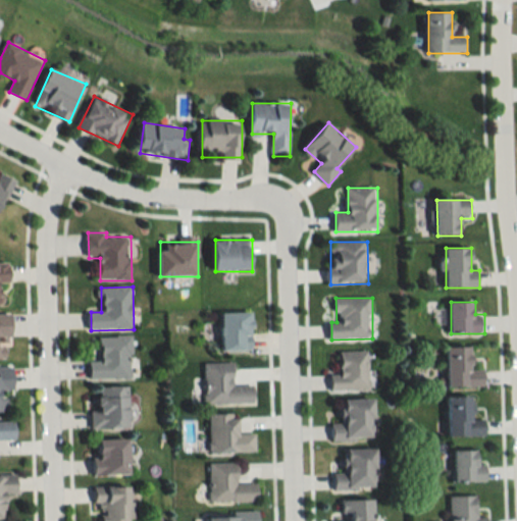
[(254,351),(253,313),(223,313),(223,352),(254,351)]
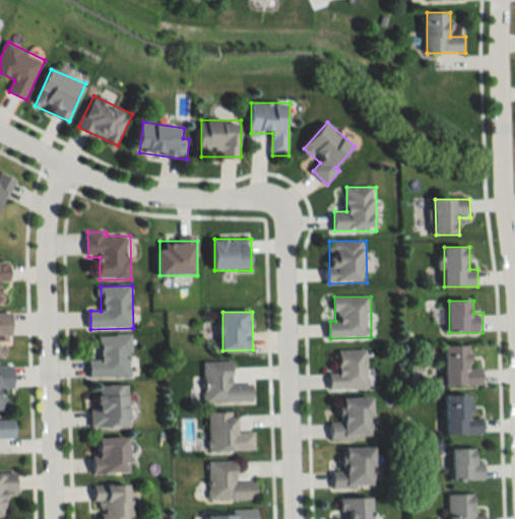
[(132,335),(102,336),(102,361),(91,361),(91,379),(133,378),(132,335)]
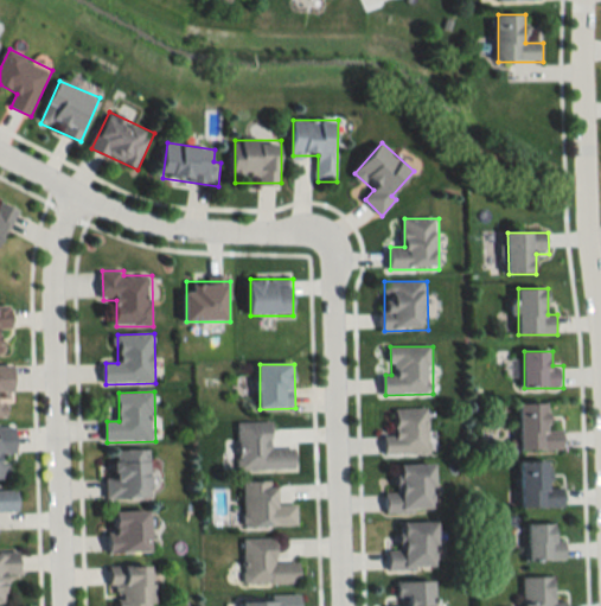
[(522,451),(564,451),(564,431),(550,431),(550,404),(522,404),(522,451)]
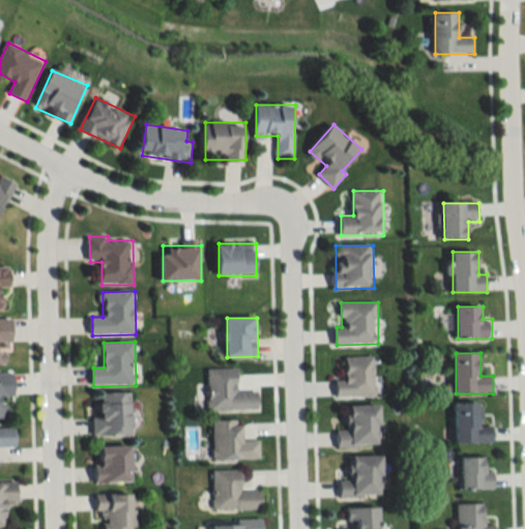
[(347,380),(339,380),(339,397),(377,397),(377,357),(347,357),(347,380)]
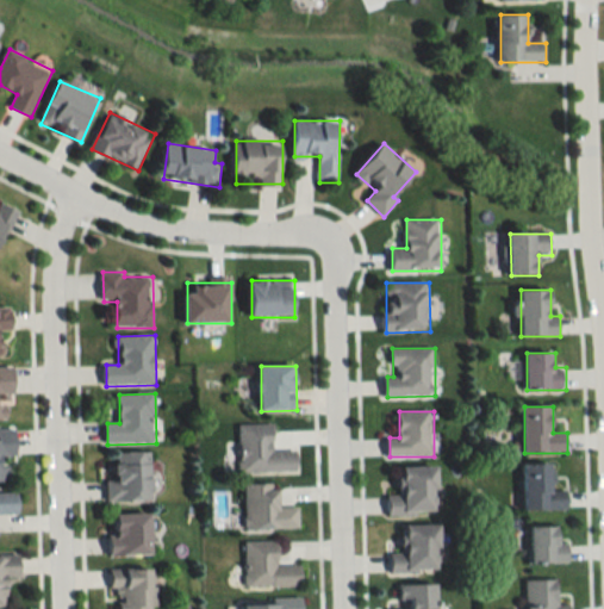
[(241,426),(242,473),(299,472),(299,451),(275,452),(275,424),(241,426)]
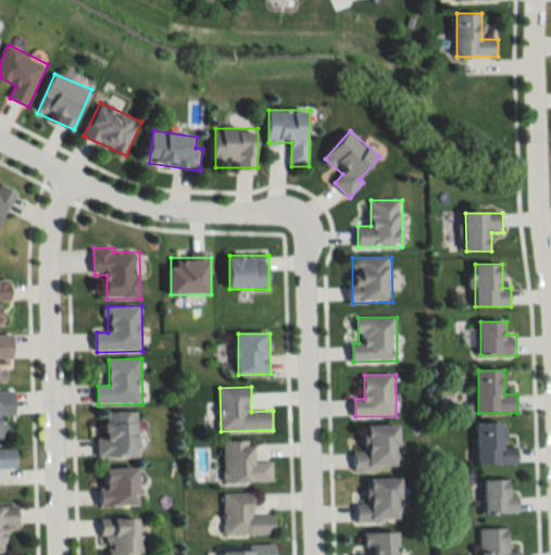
[(140,413),(107,413),(107,439),(99,439),(99,457),(140,457),(140,413)]
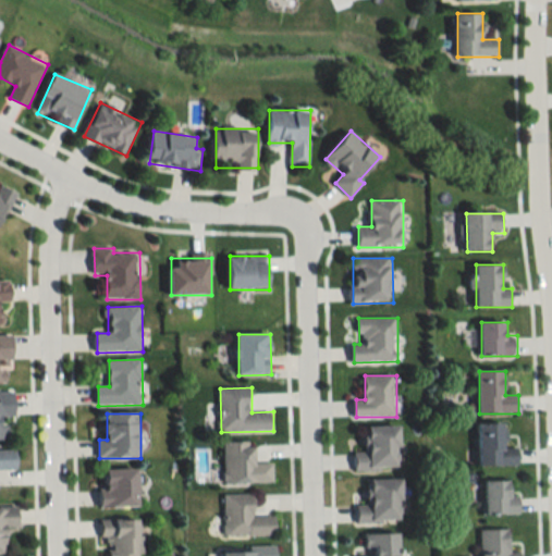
[(480,424),(481,467),(520,466),(520,449),(505,449),(505,423),(480,424)]
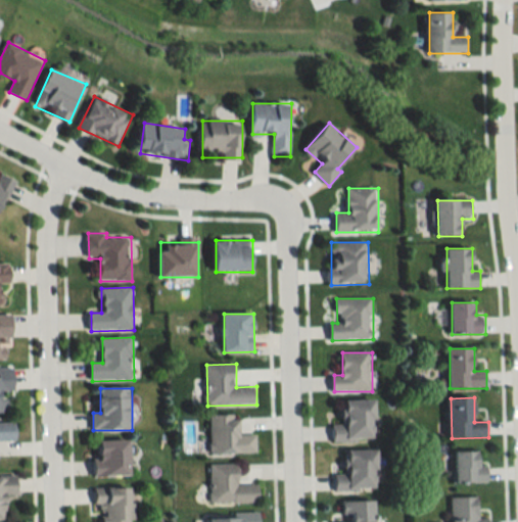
[(347,424),(334,425),(335,442),(376,441),(376,399),(346,400),(347,424)]
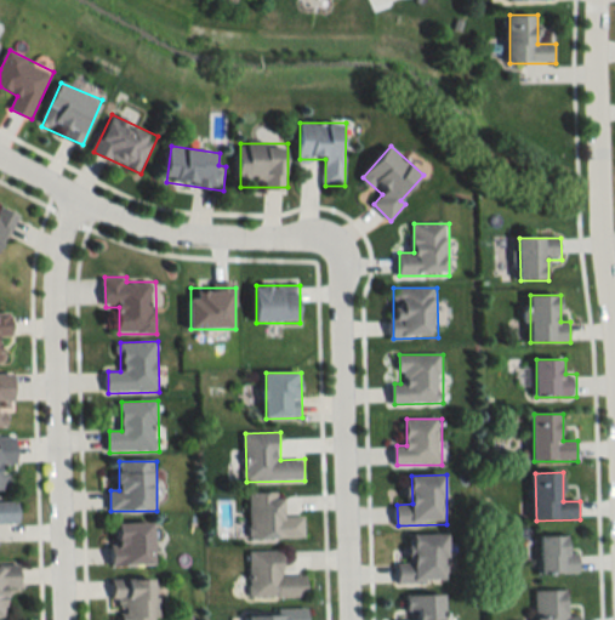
[(285,493),(251,494),(251,539),(307,539),(307,517),(285,517),(285,493)]
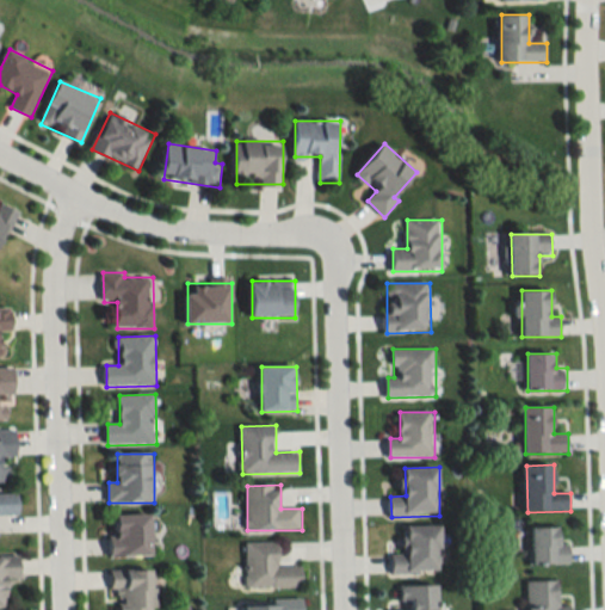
[(153,516),(112,516),(112,558),(153,558),(153,516)]
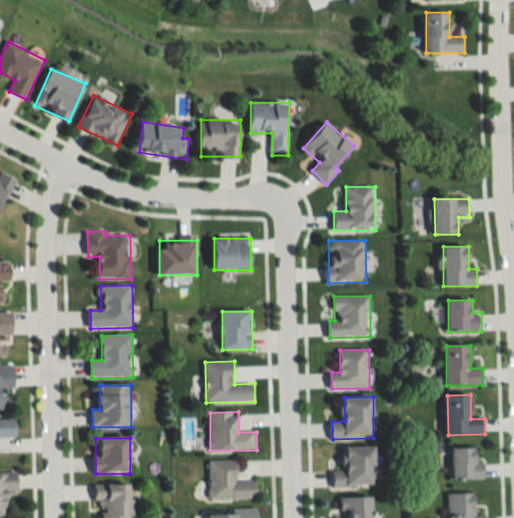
[(335,470),(335,488),(375,488),(375,446),(346,446),(346,470),(335,470)]
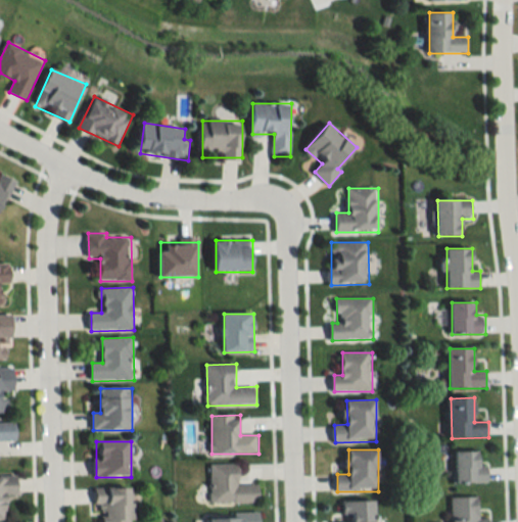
[(458,452),(458,482),(490,482),(490,465),(480,465),(480,452),(458,452)]
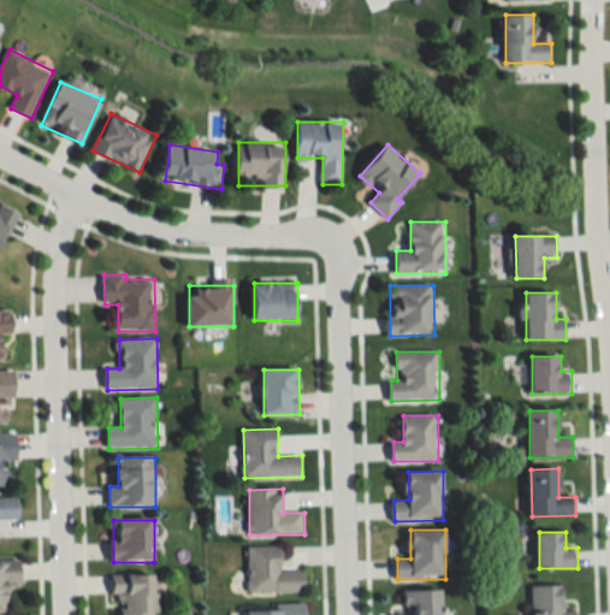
[(250,593),(307,593),(307,572),(282,572),(282,547),(250,547),(250,593)]
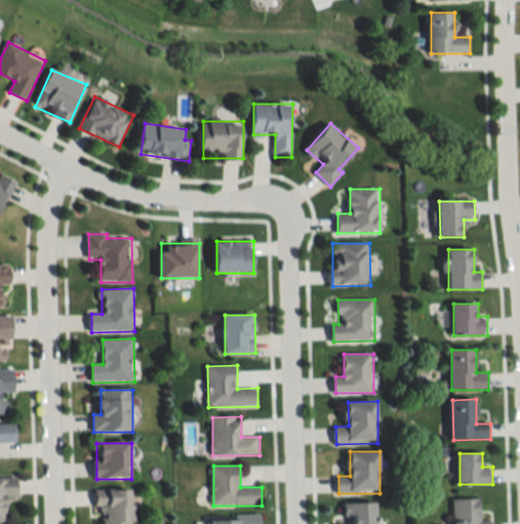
[(104,507),(103,523),(134,523),(135,489),(97,489),(96,507),(104,507)]
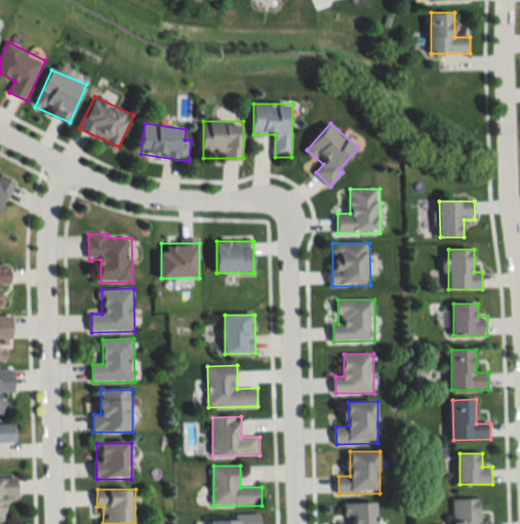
[(454,499),(454,523),(492,523),(493,520),(482,521),(481,498),(454,499)]
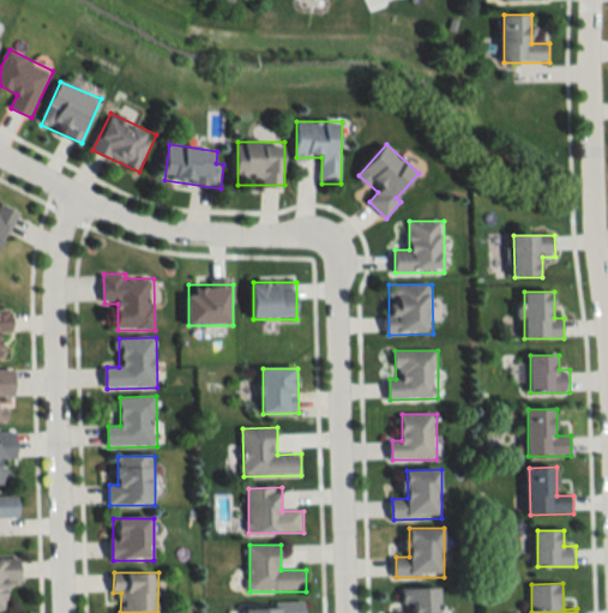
[(404,588),(405,612),(443,612),(443,588),(404,588)]
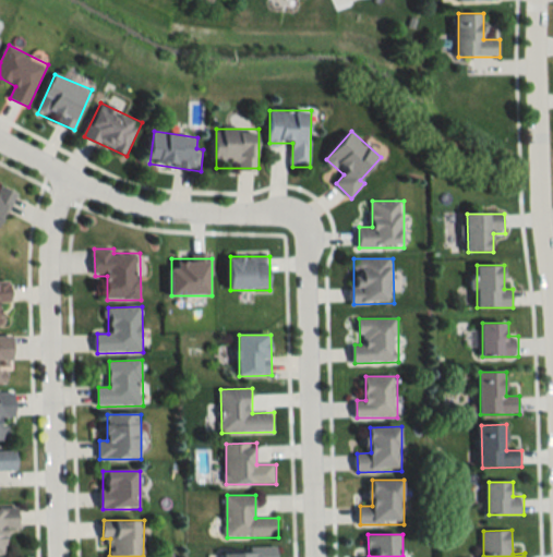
[(278,556),(278,546),(225,548),(225,556),(278,556)]
